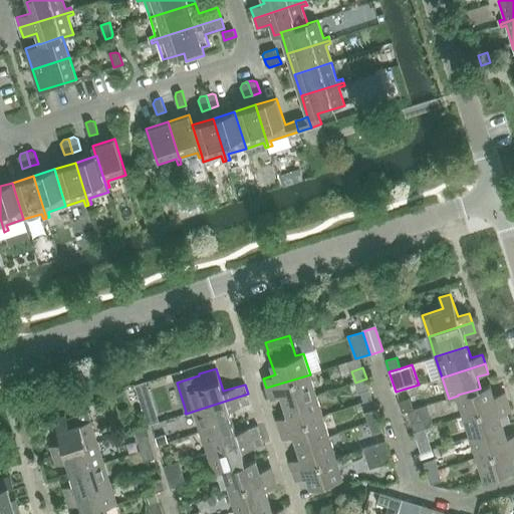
[(266,388),(270,398),(281,394),(284,405),(316,395),(310,374),(266,388)]
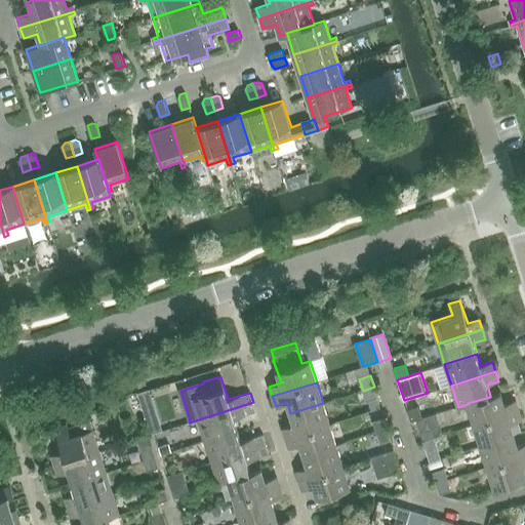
[(374,387),(363,391),(366,402),(377,398),(374,387)]
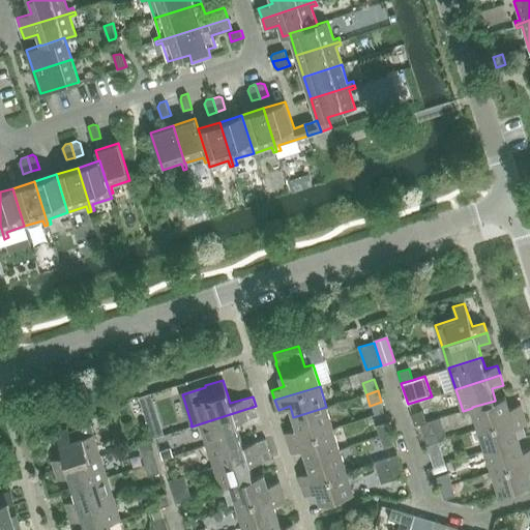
[(505,396),(495,400),(495,401),(472,407),(472,408),(479,429),(524,414),(521,405),(509,408),(505,396)]
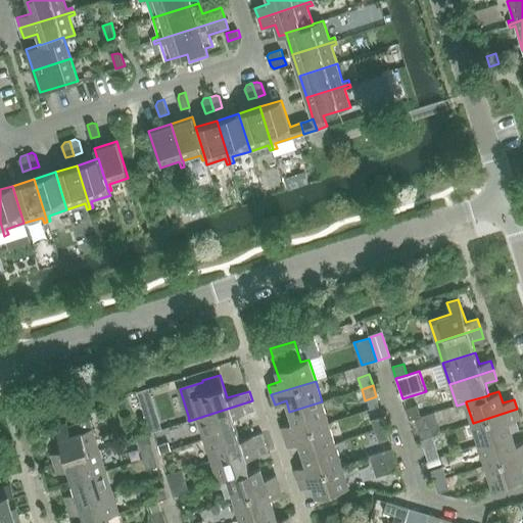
[(204,439),(237,429),(233,417),(255,411),(252,400),(198,418),(204,439)]
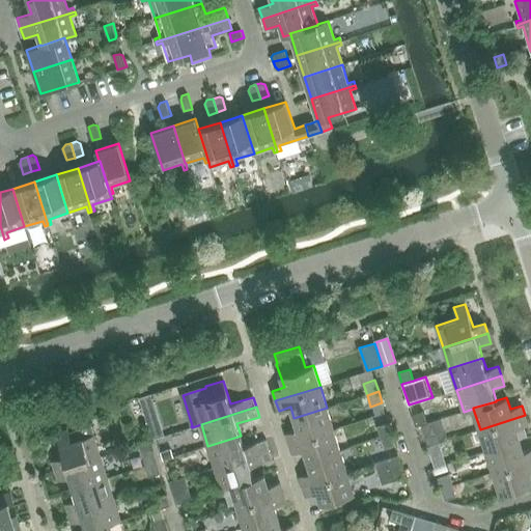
[(327,408),(294,418),(298,429),(286,434),(289,443),(334,429),(327,408)]
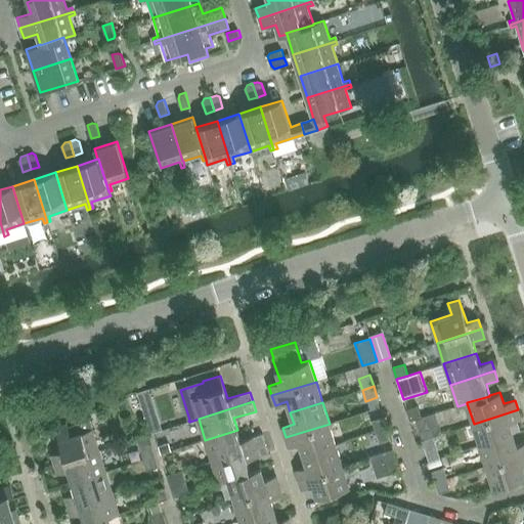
[(410,421),(416,420),(421,418),(418,406),(406,409),(410,421)]
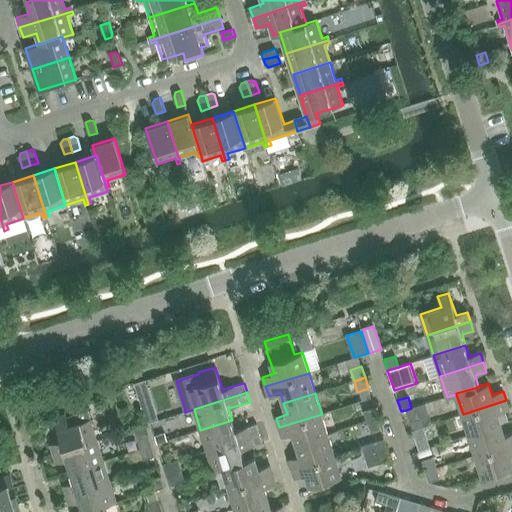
[(509,410),(506,400),(463,414),(469,435),(501,425),(498,413),(509,410)]
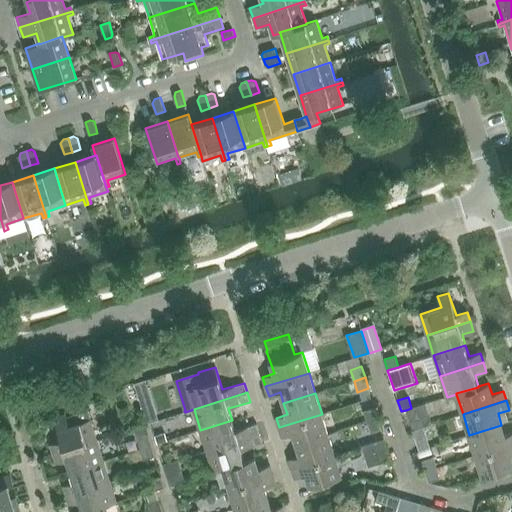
[(427,403),(411,408),(406,410),(412,430),(423,427),(433,423),(427,403)]
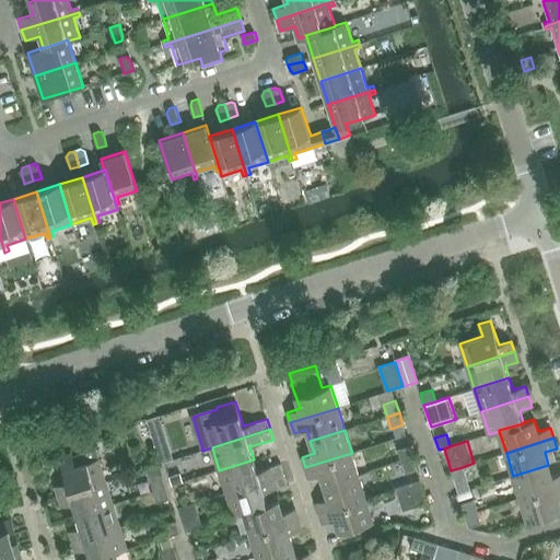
[(105,481),(94,446),(81,451),(82,454),(73,456),(72,453),(59,457),(67,482),(55,486),(58,497),(105,481)]
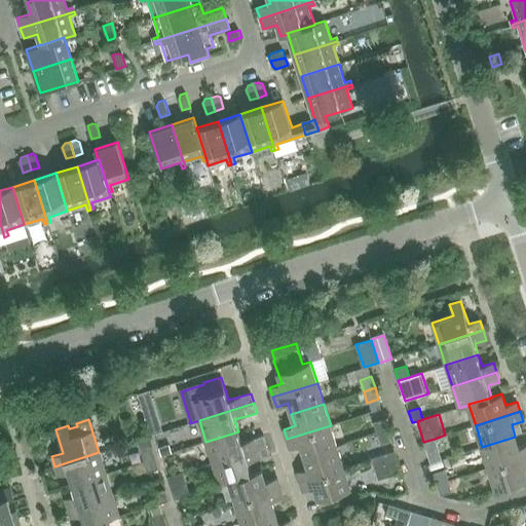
[(377,434),(388,429),(384,419),(373,422),(377,434)]
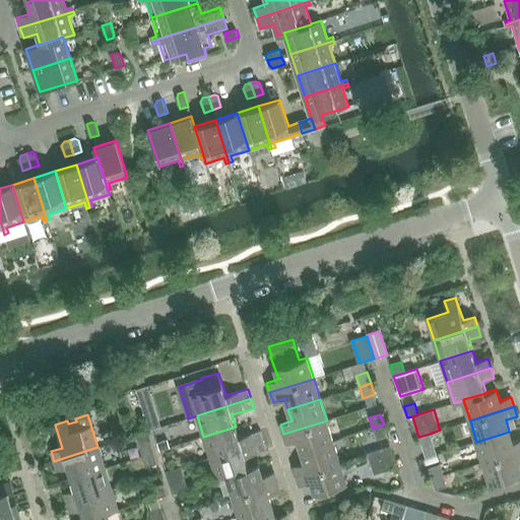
[(158,416),(146,420),(149,430),(161,426),(158,416)]
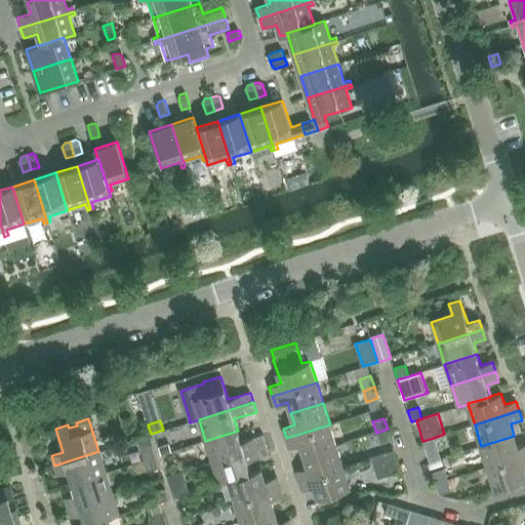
[(330,425),(286,438),(289,448),(300,444),(304,456),(336,445),(330,425)]
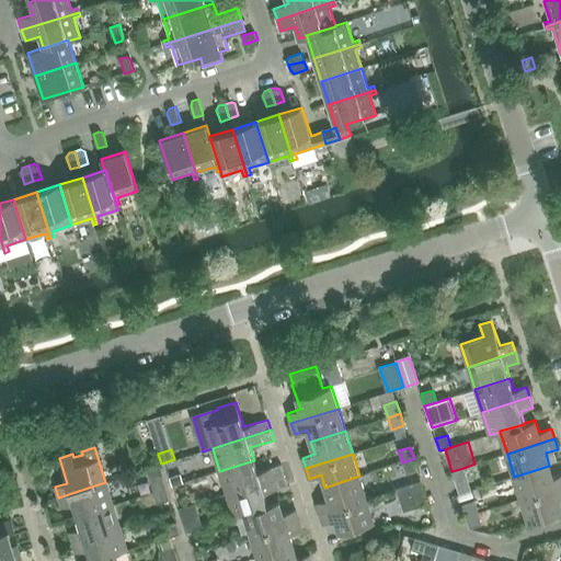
[(414,458),(402,462),(405,474),(418,470),(414,458)]
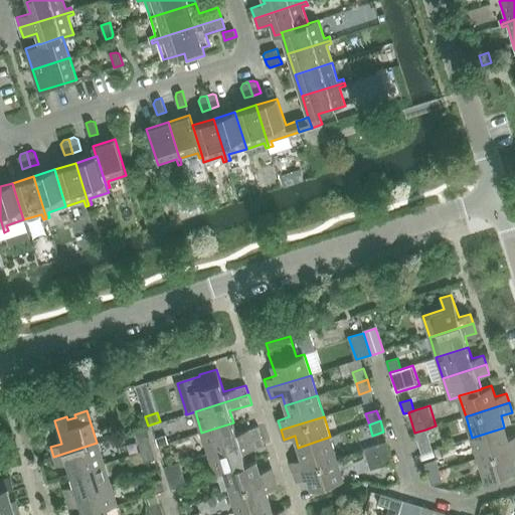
[(262,436),(259,426),(236,434),(233,422),(201,433),(208,454),(262,436)]
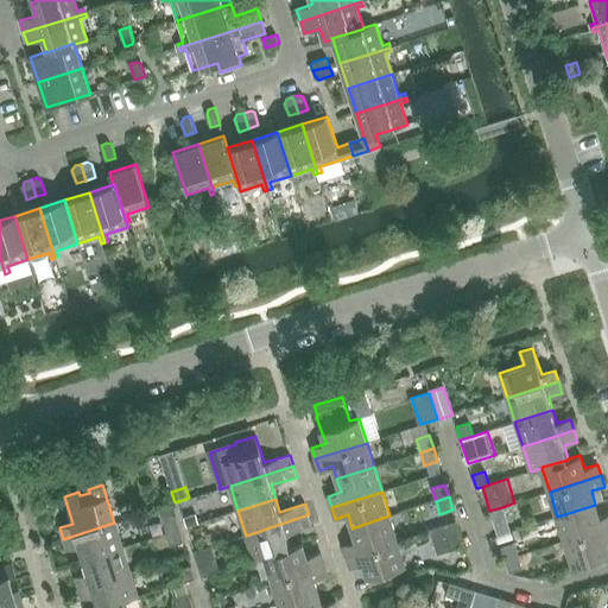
[(607,514),(600,518),(595,505),(557,517),(565,540),(607,526),(607,514)]
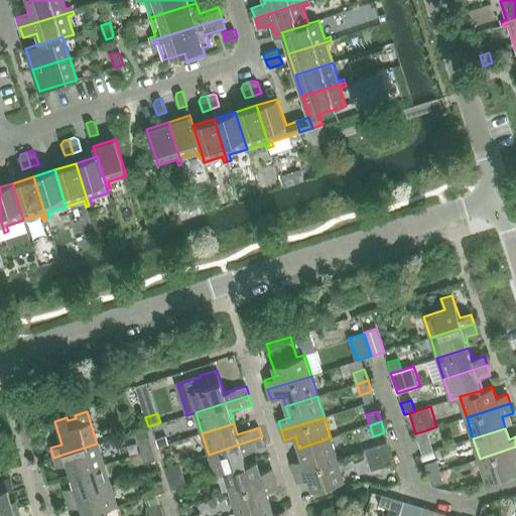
[(426,430),(415,433),(419,444),(430,440),(426,430)]
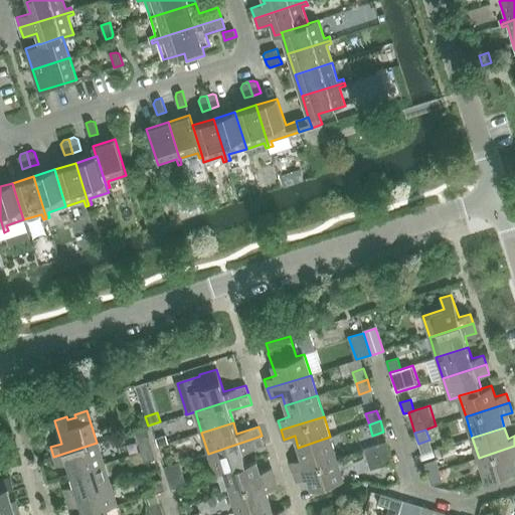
[(166,436),(156,439),(158,446),(168,443),(166,436)]
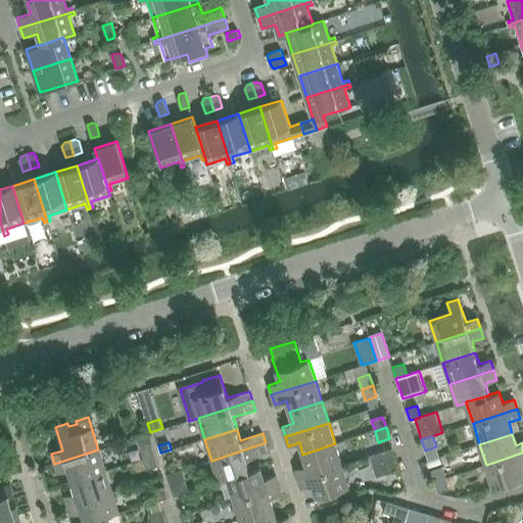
[(269,453),(266,442),(211,461),(218,482),(228,478),(250,471),(250,470),(246,460),(269,453)]
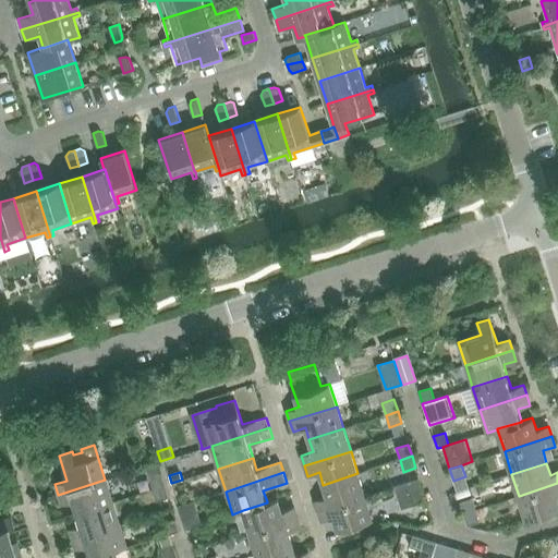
[(315,500),(318,511),(365,496),(358,473),(323,485),(327,497),(315,500)]
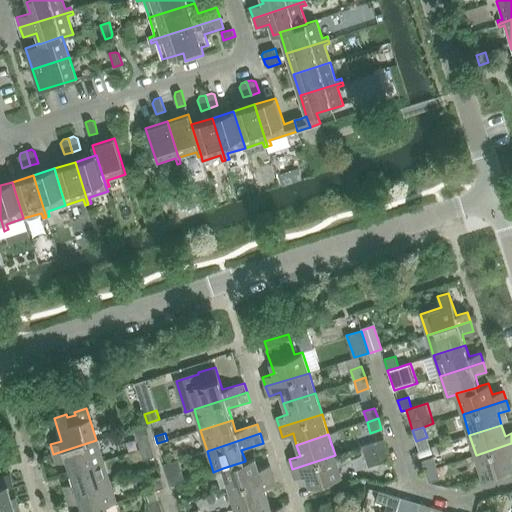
[(140,449),(151,445),(148,435),(137,438),(140,449)]
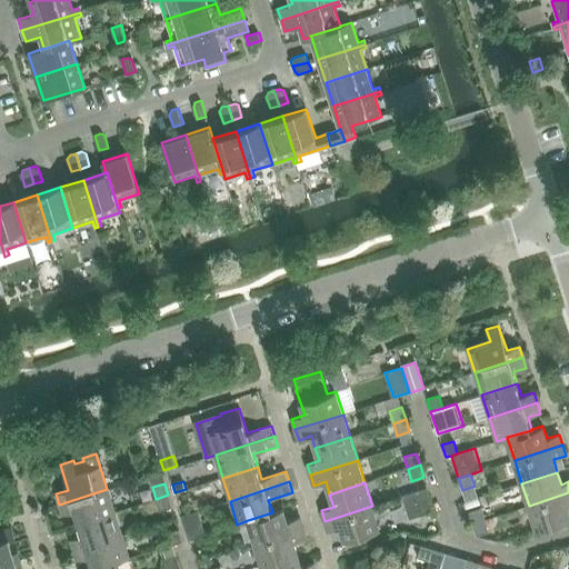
[(427,488),(415,492),(418,502),(430,499),(427,488)]
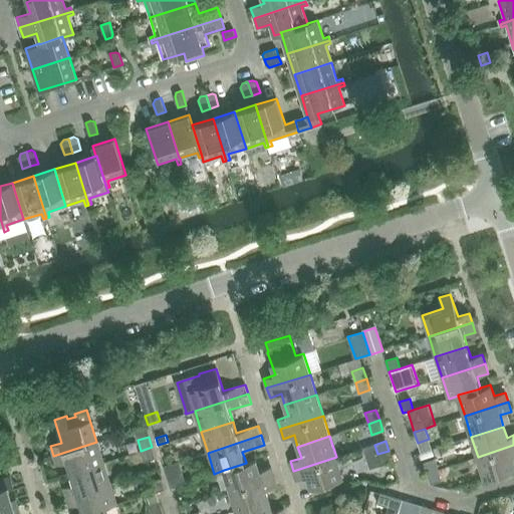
[(71,473),(103,462),(96,442),(53,456),(56,465),(68,462),(71,473)]
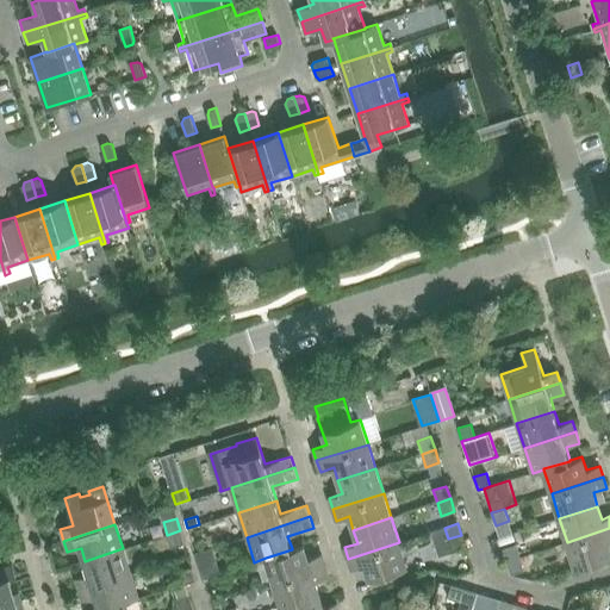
[(609,528),(567,542),(574,567),(609,555),(609,546),(609,542),(609,541),(609,528)]
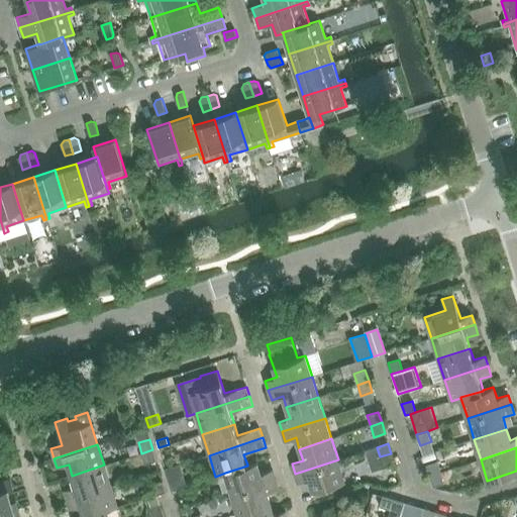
[(152,449),(141,453),(144,464),(156,460),(152,449)]
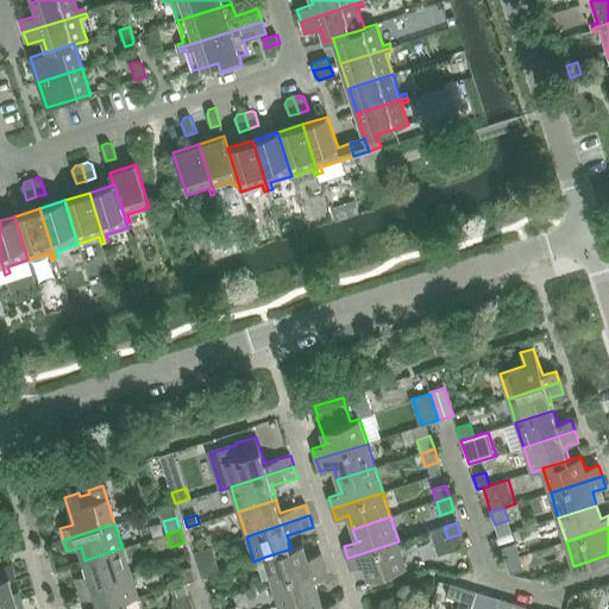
[(447,538),(452,551),(465,547),(460,534),(447,538)]
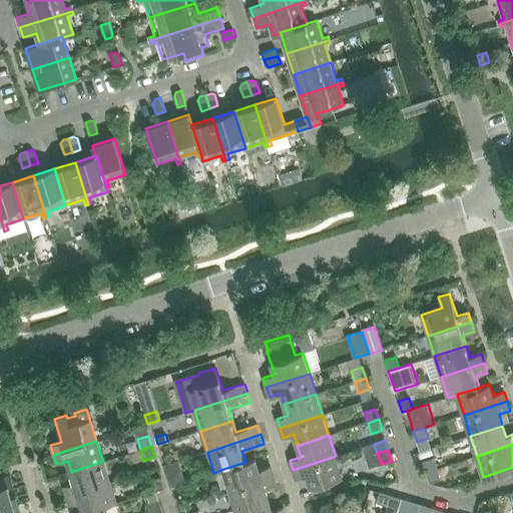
[(293,470),(296,479),(307,476),(311,487),(343,477),(336,456),(293,470)]
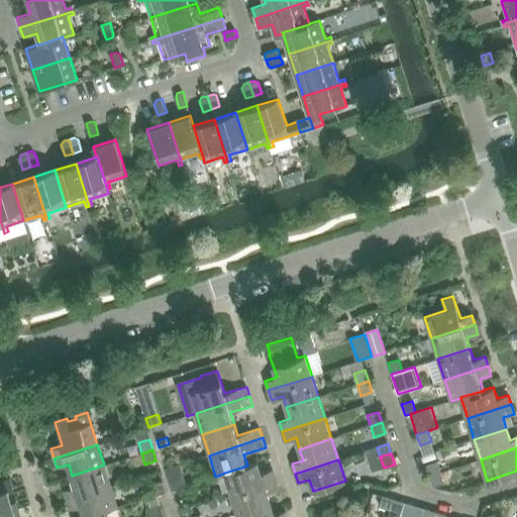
[(247,464),(247,466),(225,473),(231,494),(276,480),(273,470),(261,474),(256,461),(247,464)]
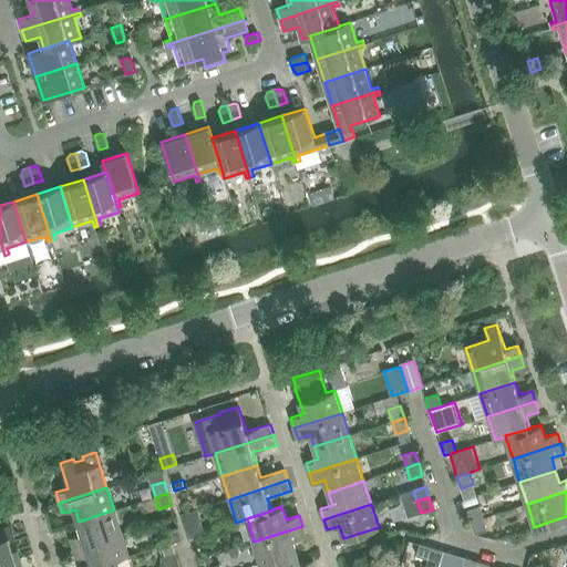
[(472,522),(484,518),(480,506),(467,509),(472,522)]
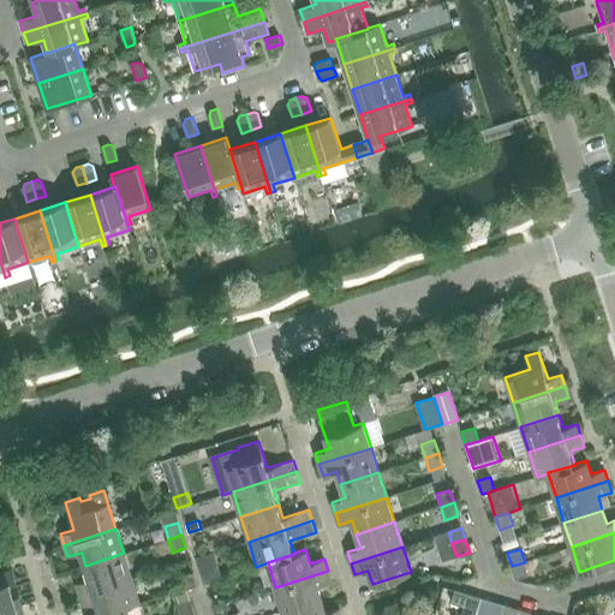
[(132,578),(124,553),(85,566),(90,579),(76,584),(79,595),(132,578)]
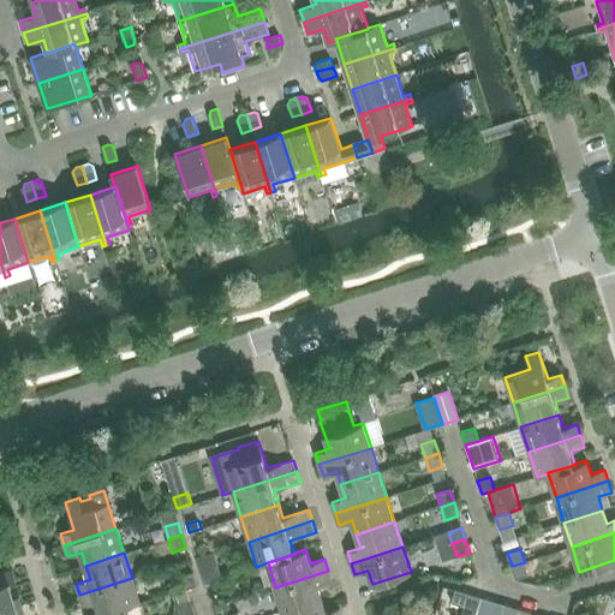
[(525,562),(512,566),(515,579),(529,575),(525,562)]
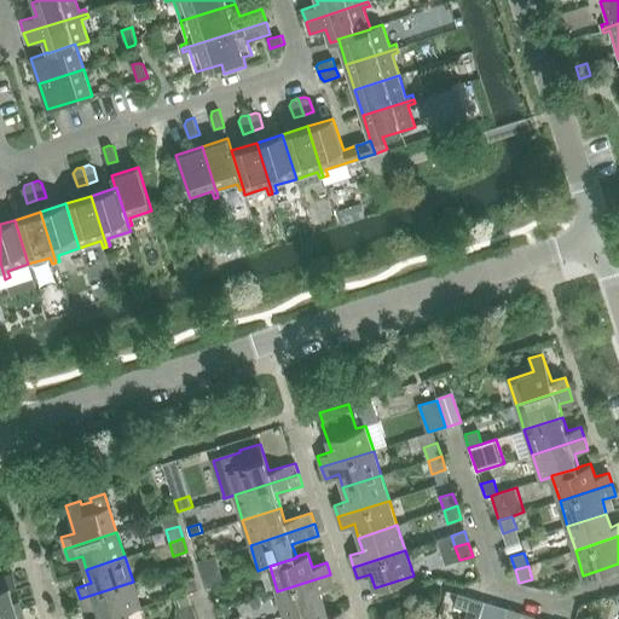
[(0,617),(17,612),(9,588),(16,585),(12,573),(0,577),(0,617)]
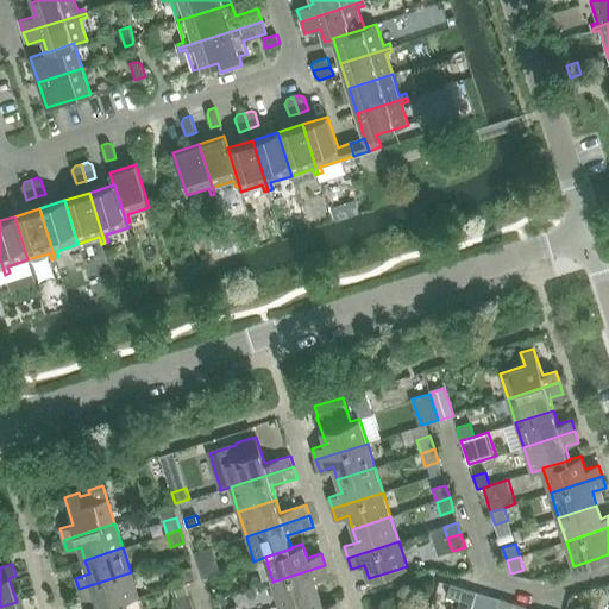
[(272,582),(281,606),(319,594),(314,581),(328,576),(325,565),(272,582)]
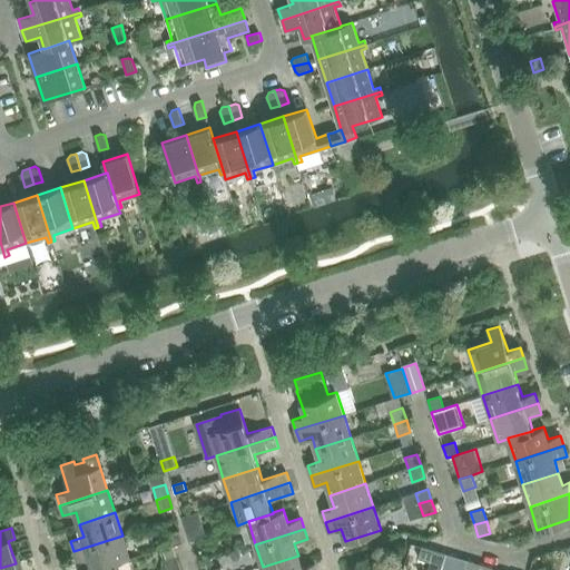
[(170,547),(174,546),(183,542),(179,530),(167,534),(170,547)]
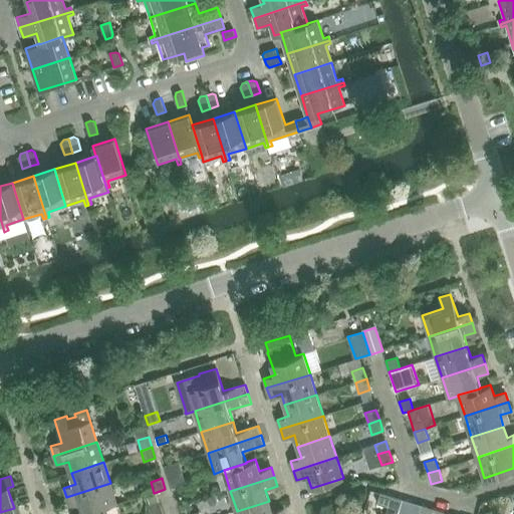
[(190,481),(179,485),(182,496),(193,492),(190,481)]
